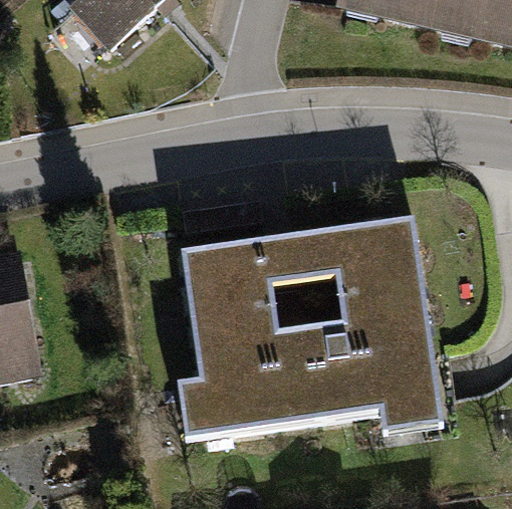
[(92,0),(71,19),(108,60),(175,0),(92,0)]
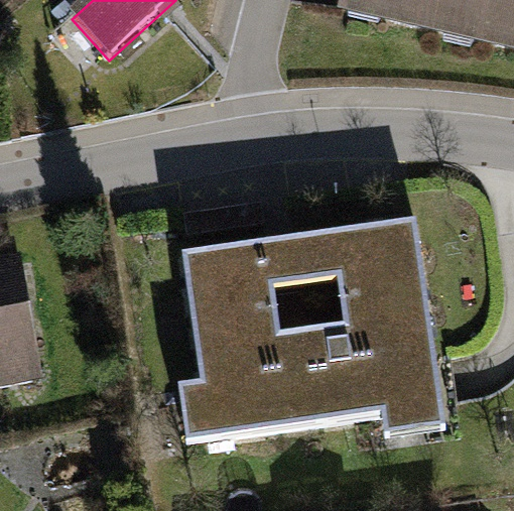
[(343,0),(338,27),(513,62),(513,0),(343,0)]
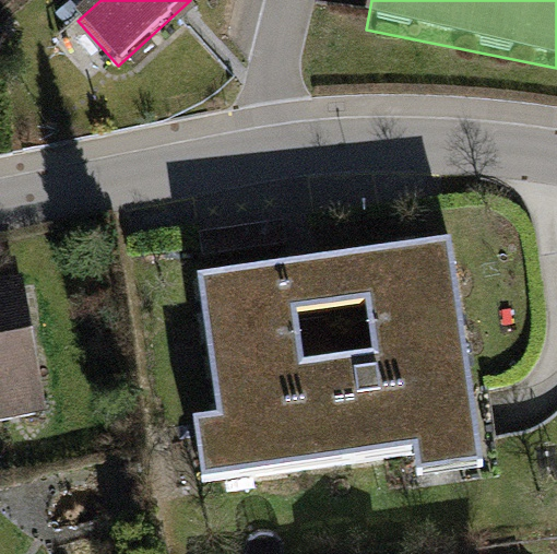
[(201,473),(409,444),(413,468),(478,458),(446,234),(197,270),(216,409),(192,412),(201,473)]
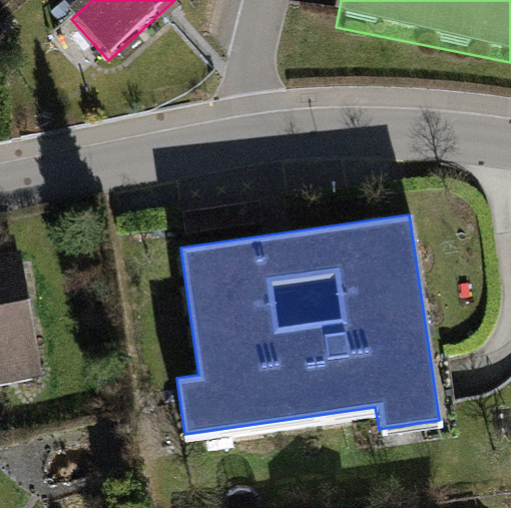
[(0,380),(40,373),(18,249),(0,252),(0,380)]
